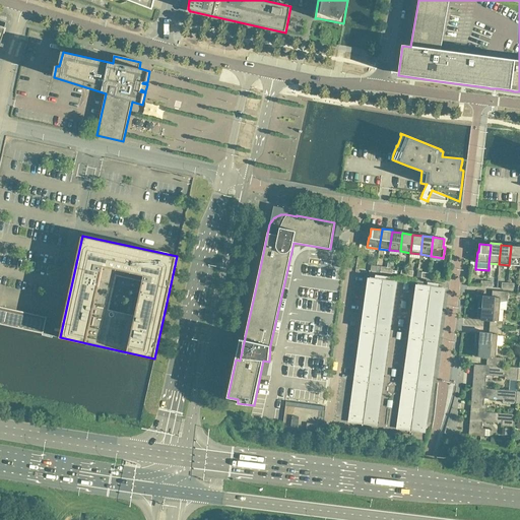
[(519,266),(519,260),(519,247),(511,246),(509,265),(519,266)]
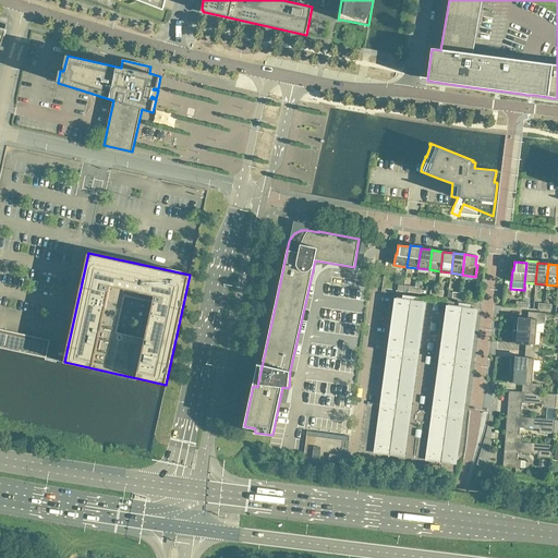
[(417,350),(424,301),(397,298),(390,346),(417,350)]
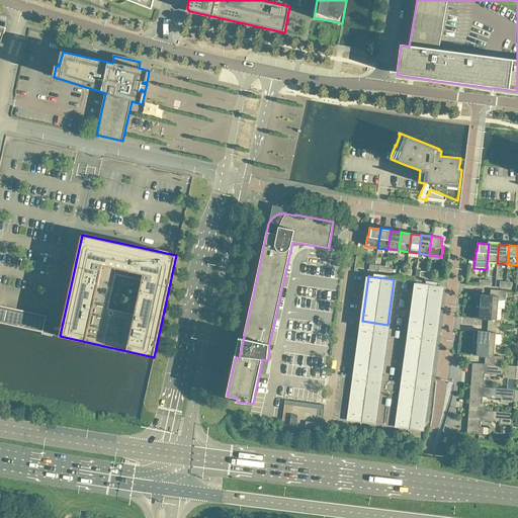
[(435,331),(441,286),(416,282),(410,328),(435,331)]
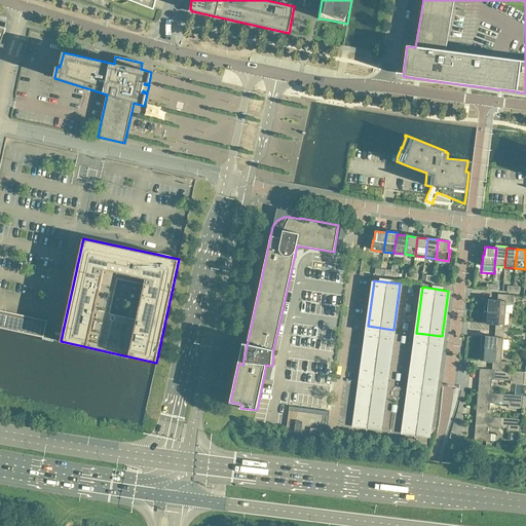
[(513,304),(514,295),(498,294),(497,300),(485,299),(484,311),(505,313),(505,305),(513,304)]
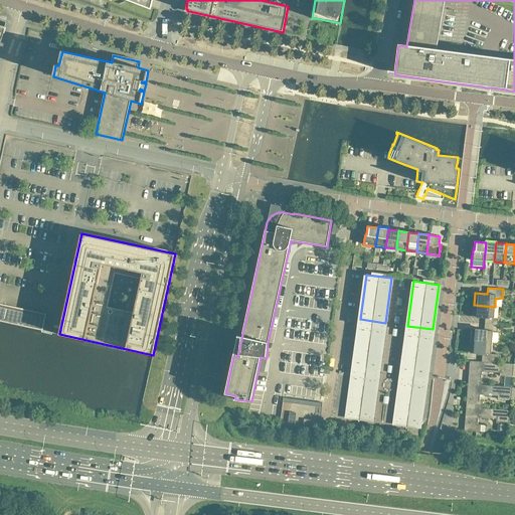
[(0,321),(41,331),(45,314),(0,304),(0,321)]
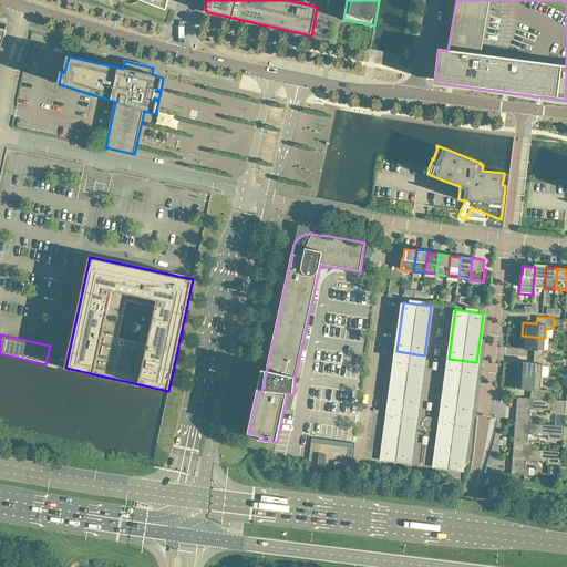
[(544,350),(545,338),(522,336),(521,349),(534,350),(534,357),(547,358),(548,350),(544,350)]
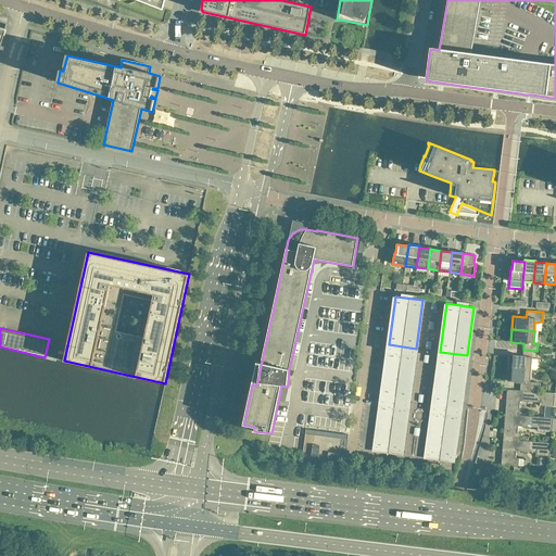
[(408,401),(415,353),(388,349),(381,397),(408,401)]
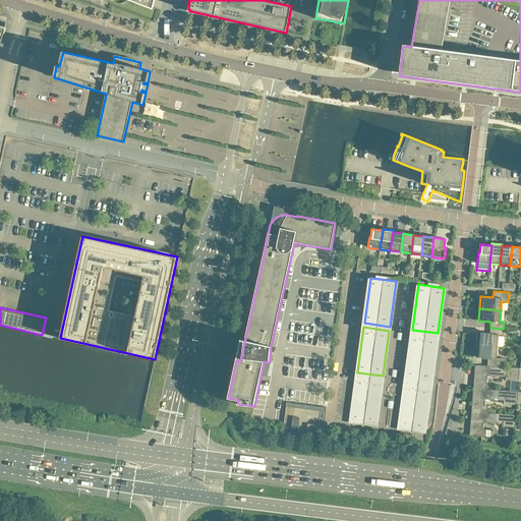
[(498,347),(499,335),(503,335),(503,329),(490,328),(489,334),(477,333),(476,345),(498,347)]
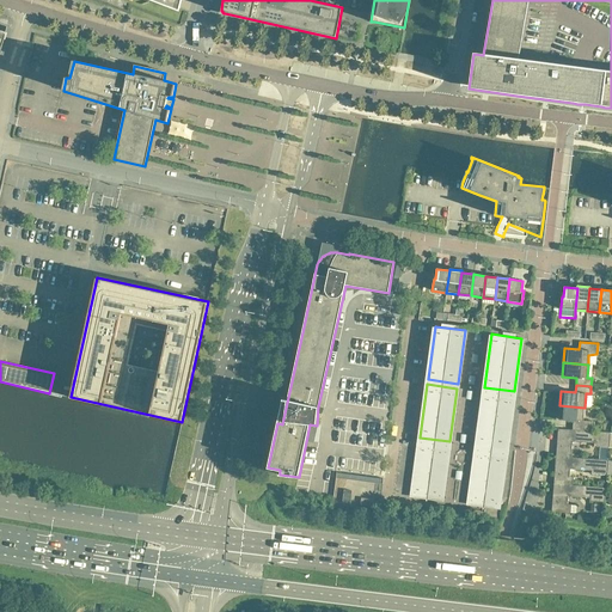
[(507,450),(514,396),(484,392),(477,446),(507,450)]
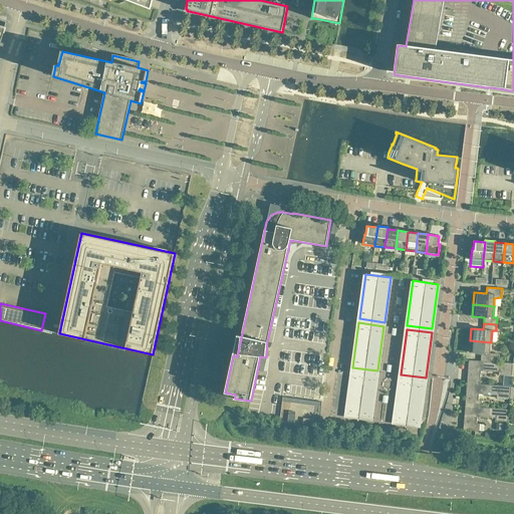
[(490,353),(491,342),(470,340),(469,351),(481,352),(481,360),(481,361),(496,362),(497,353),(490,353)]
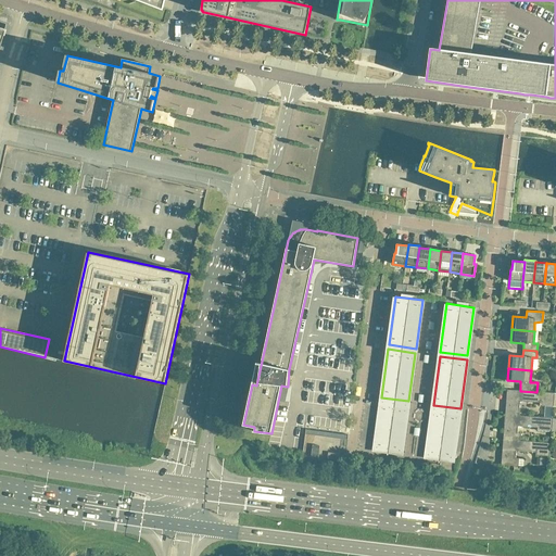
[(553,406),(554,393),(536,392),(520,391),(520,390),(507,390),(505,415),(519,416),(520,401),(540,403),(539,405),(553,406)]
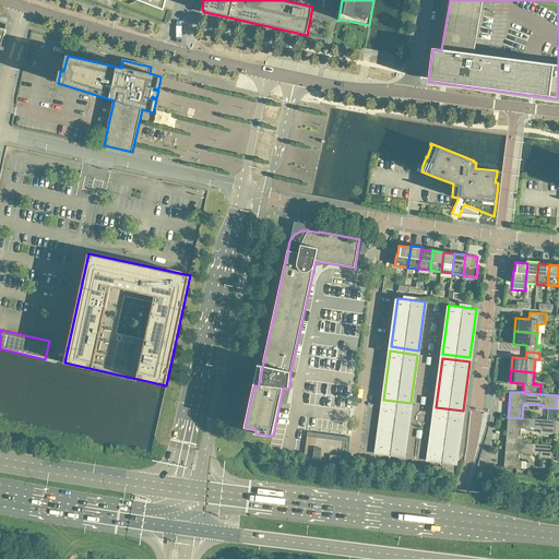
[(403,456),(411,408),(383,404),(376,453),(403,456)]
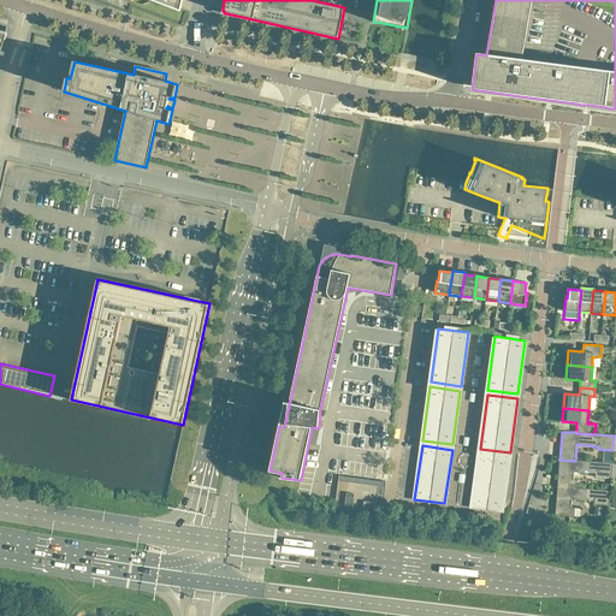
[(502,511),(509,457),(479,454),(472,507),(502,511)]
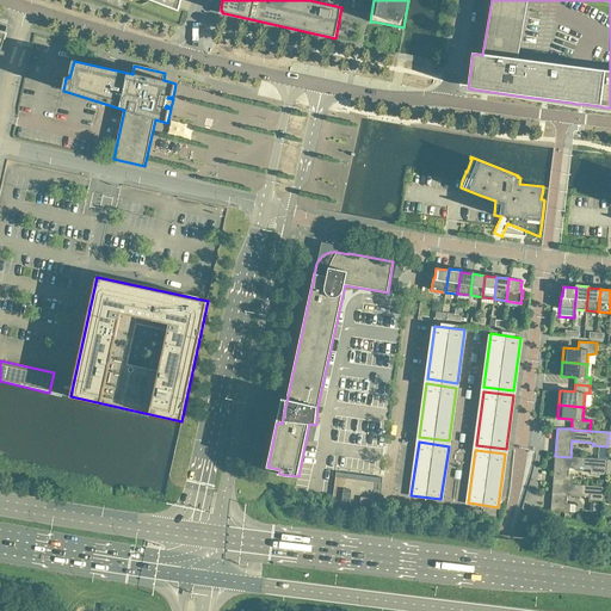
[(606,474),(606,460),(571,457),(555,456),(553,483),(572,485),(573,476),(568,476),(569,468),(591,470),(591,473),(606,474)]
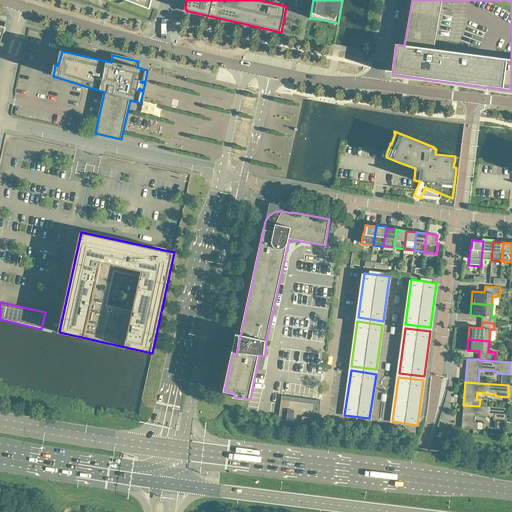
[(314,407),(285,403),(284,410),(313,414),(314,407)]
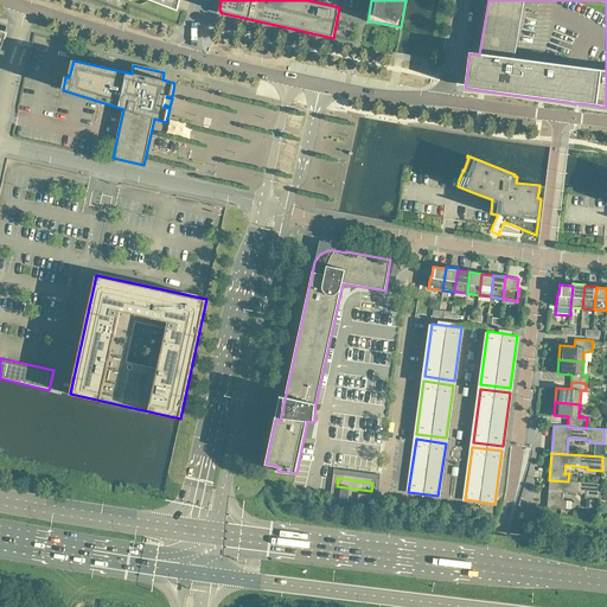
[(600,498),(601,484),(568,481),(549,480),(547,508),(566,509),(572,509),(572,502),(567,502),(567,500),(563,500),(563,492),(585,494),(585,497),(600,498)]
